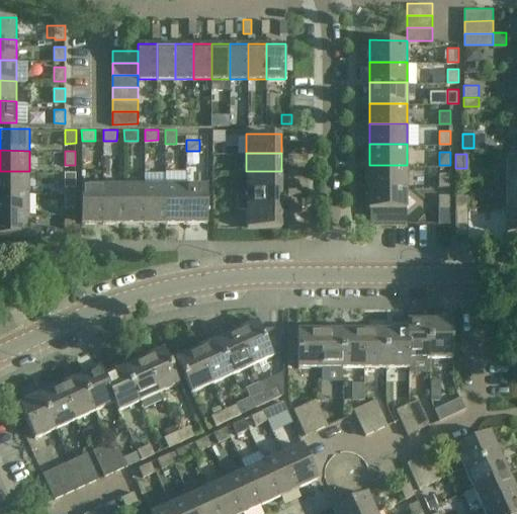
[(506,180),(516,180),(516,154),(506,154),(506,180)]
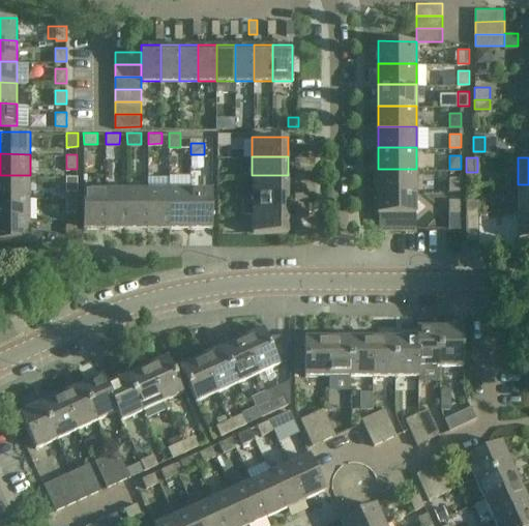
[(416,169),(378,169),(378,190),(416,190),(416,169)]
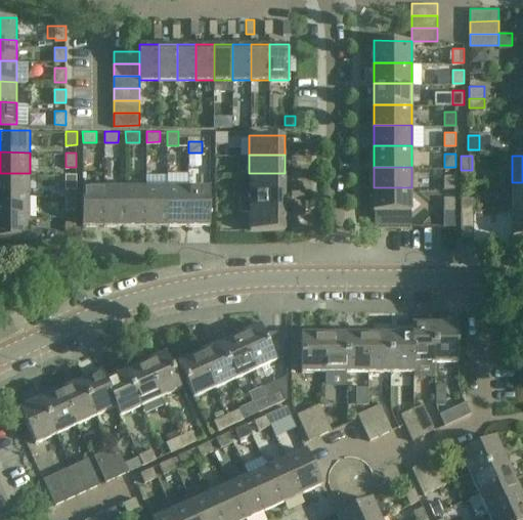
[(30,173),(0,173),(0,193),(30,195),(30,173)]
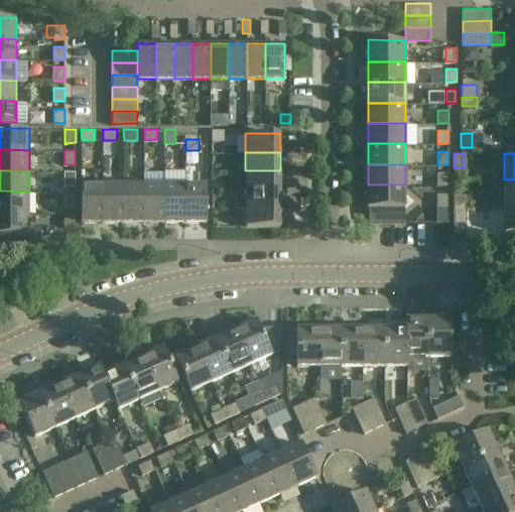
[(65,170),(65,184),(76,184),(76,170),(65,170)]
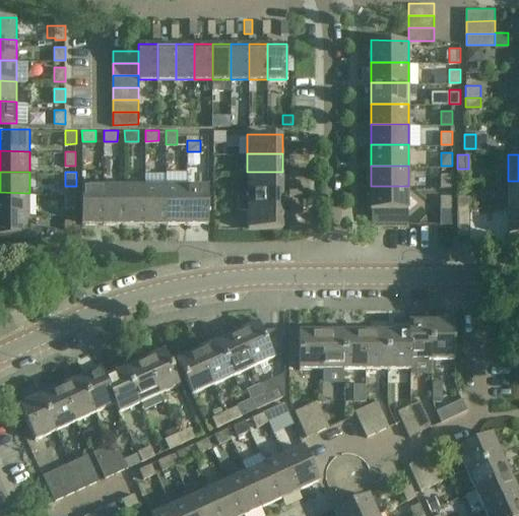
[(247,190),(282,190),(282,172),(247,172),(247,190)]
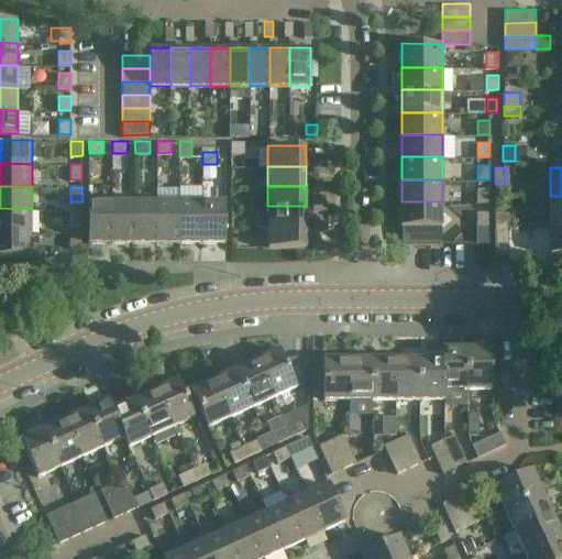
[(489,187),(477,187),(477,201),(489,201),(489,187)]
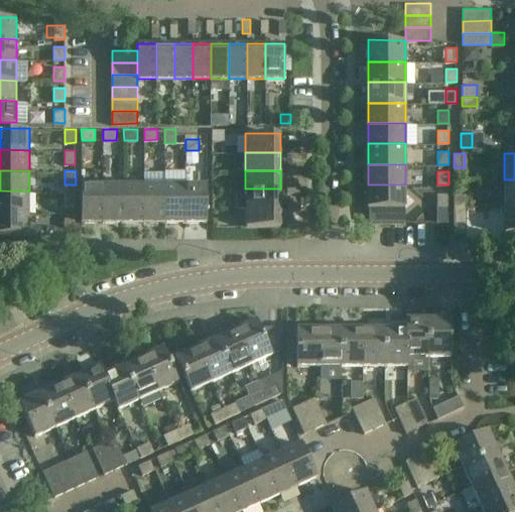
[(514,179),(504,179),(504,206),(514,206),(514,179)]
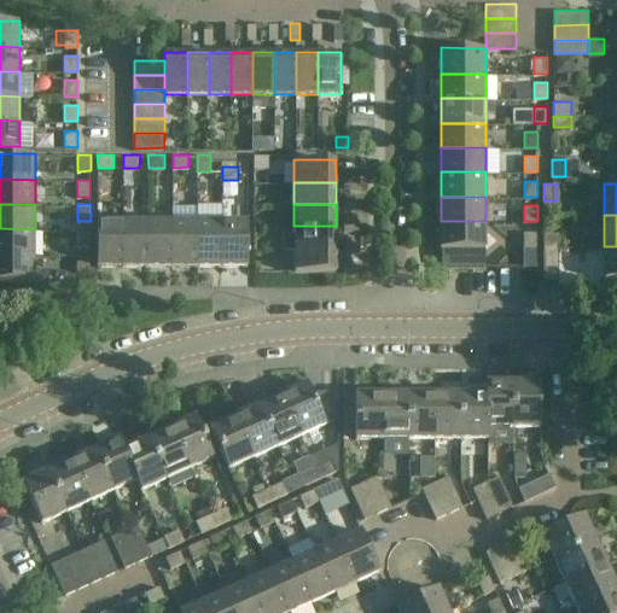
[(98,219),(98,267),(123,267),(123,219),(98,219)]
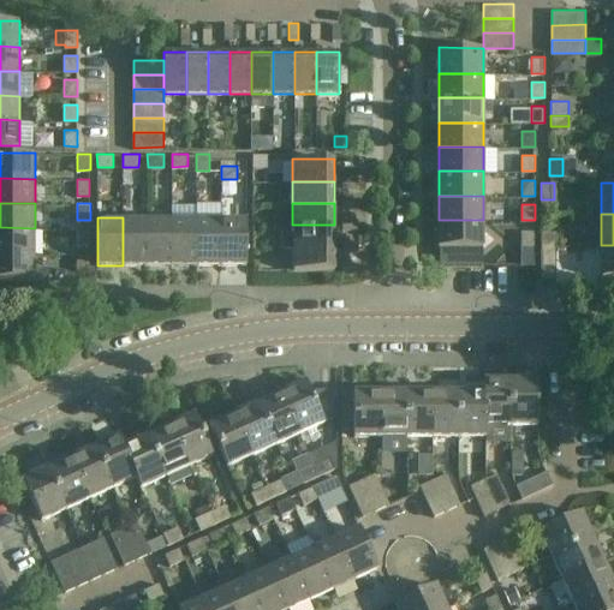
[(123,217),(123,265),(147,265),(147,217),(123,217)]
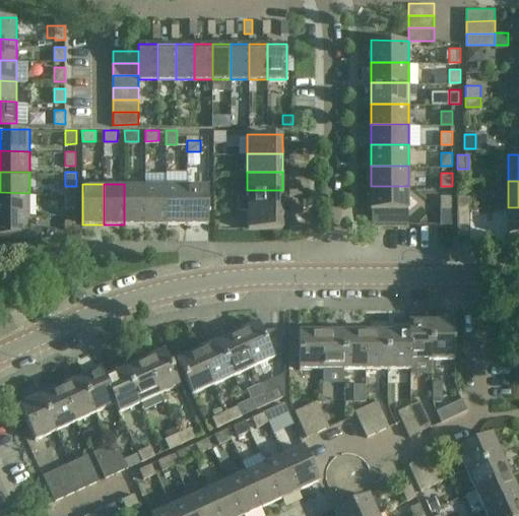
[(145,224),(145,184),(124,184),(124,224),(145,224)]
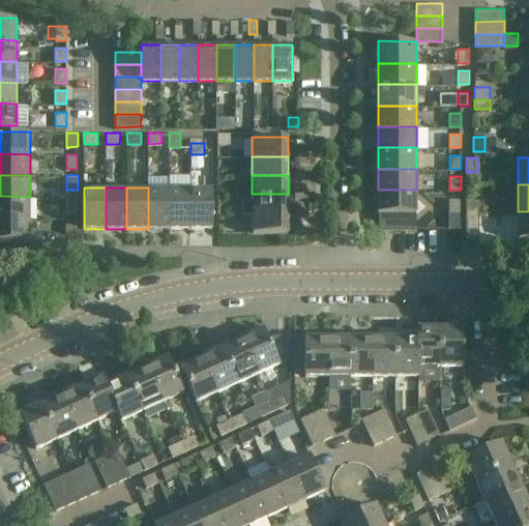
[(169,229),(169,187),(148,187),(148,229),(169,229)]
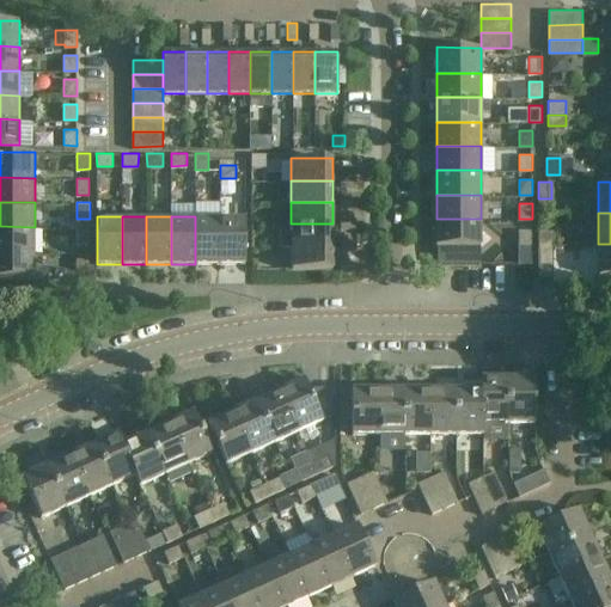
[(220,264),(219,216),(195,216),(195,264),(220,264)]
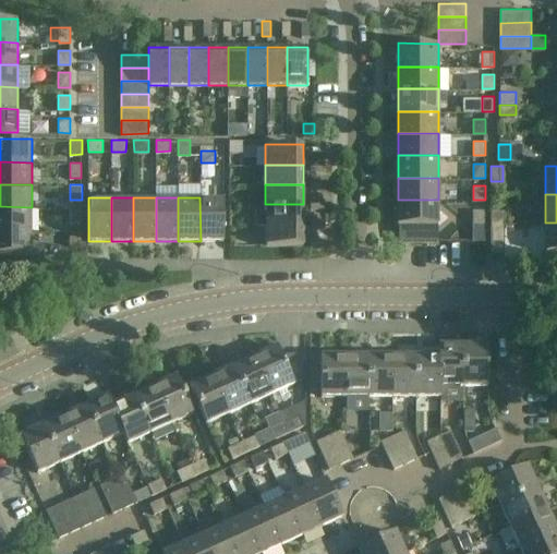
[(223,241),(223,197),(200,197),(201,241),(223,241)]
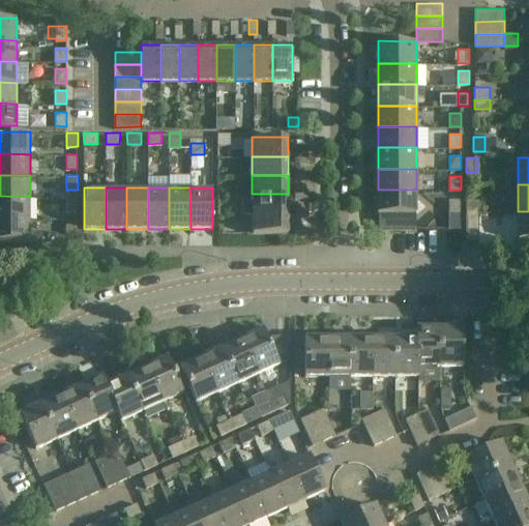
[(416,190),(378,190),(378,212),(416,212),(416,190)]
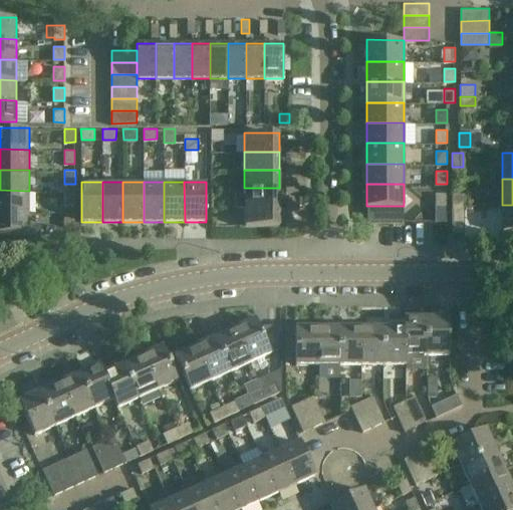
[(244,188),(235,188),(235,206),(244,206),(279,206),(279,188),(244,188)]
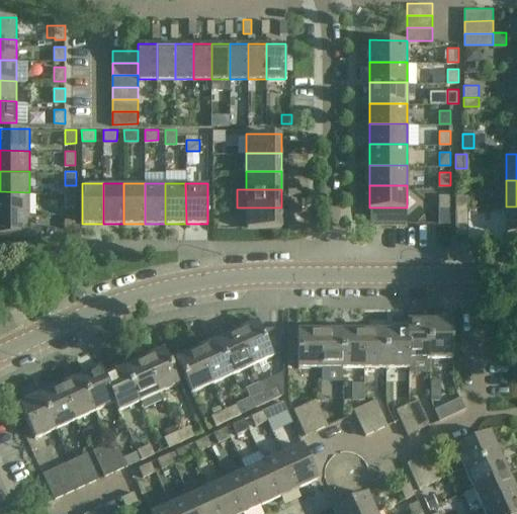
[(29,192),(0,191),(0,212),(29,212),(29,192)]
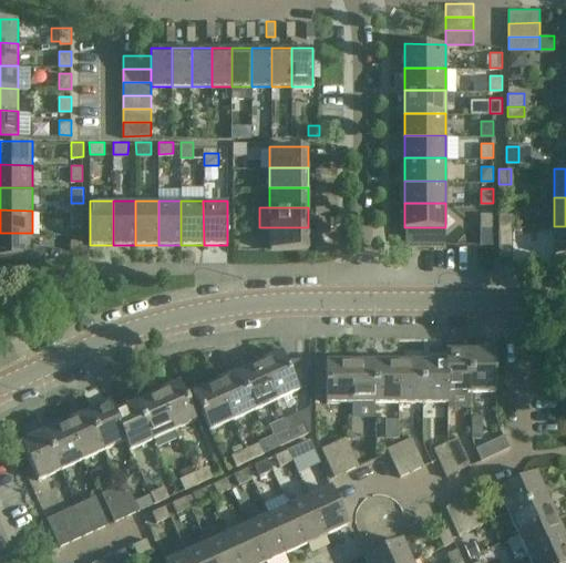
[(71,225),(83,225),(83,211),(71,211),(71,225)]
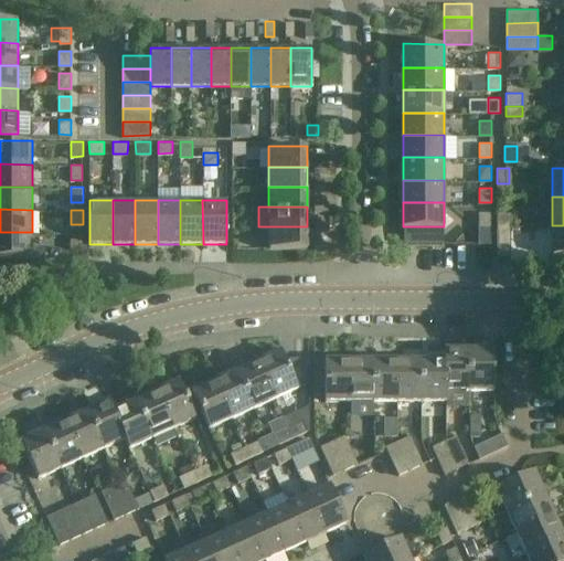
[(479,211),(479,224),(479,226),(491,226),(491,211),(479,211)]
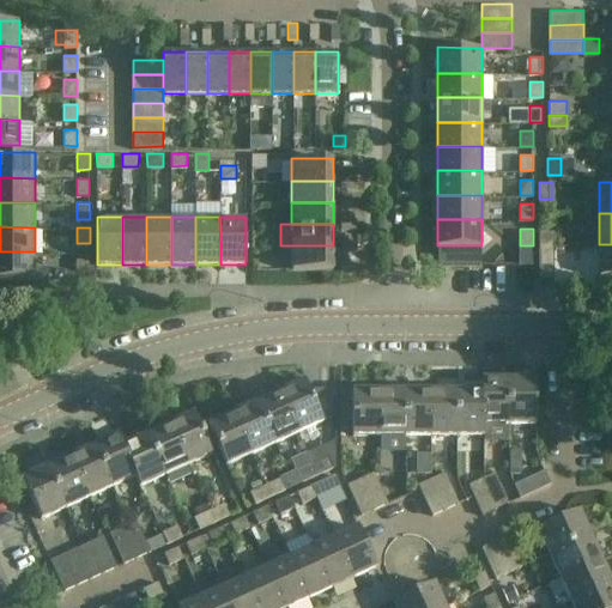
[(539,244),(555,244),(555,230),(539,229),(539,244)]
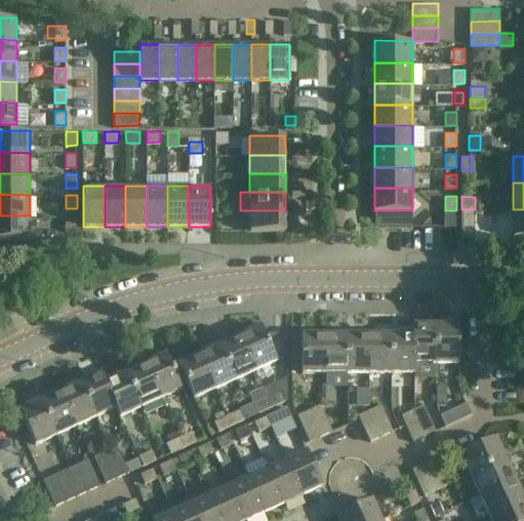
[(461,237),(462,237),(475,237),(475,209),(461,209),(461,237)]
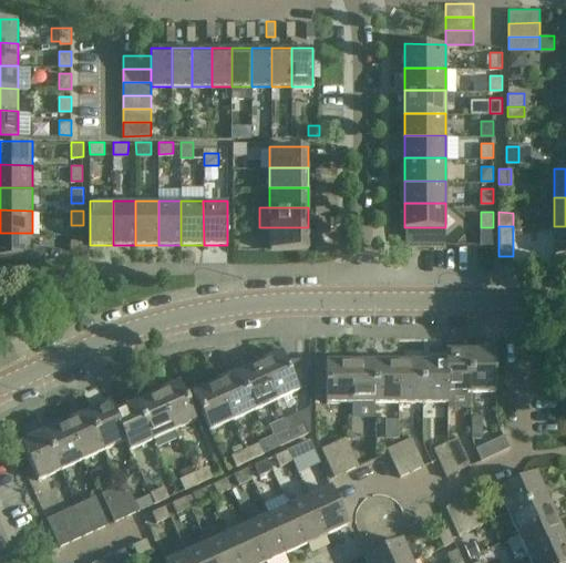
[(565,226),(554,226),(554,255),(565,255),(565,226)]
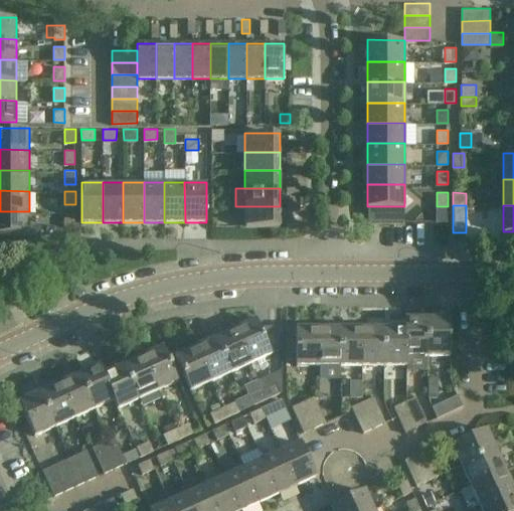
[(244,206),(244,225),(280,225),(280,206),(244,206)]
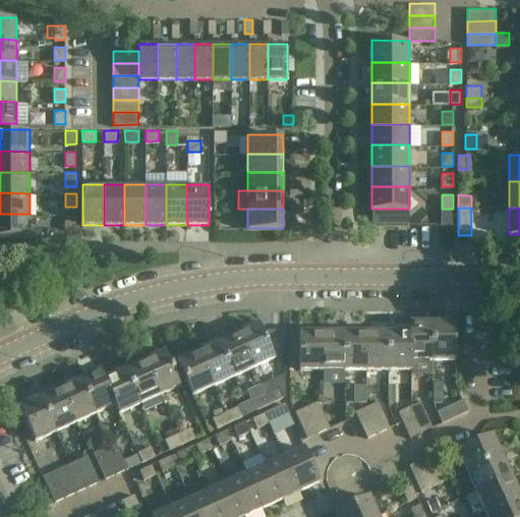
[(0,235),(30,236),(30,235),(30,214),(0,214),(0,235)]
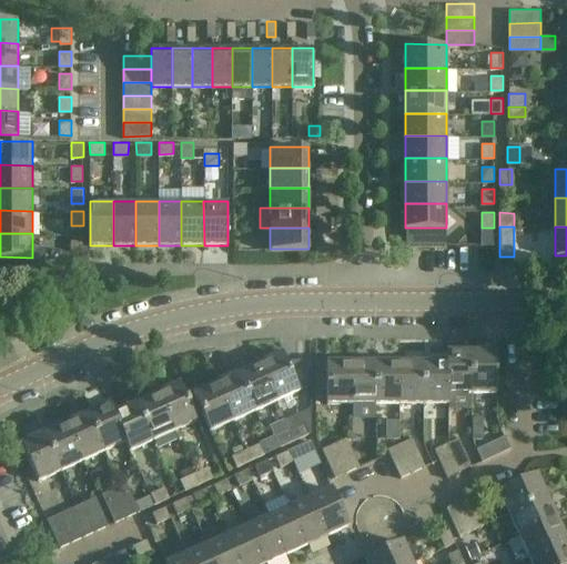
[(71,233),(71,249),(83,249),(82,233),(71,233)]
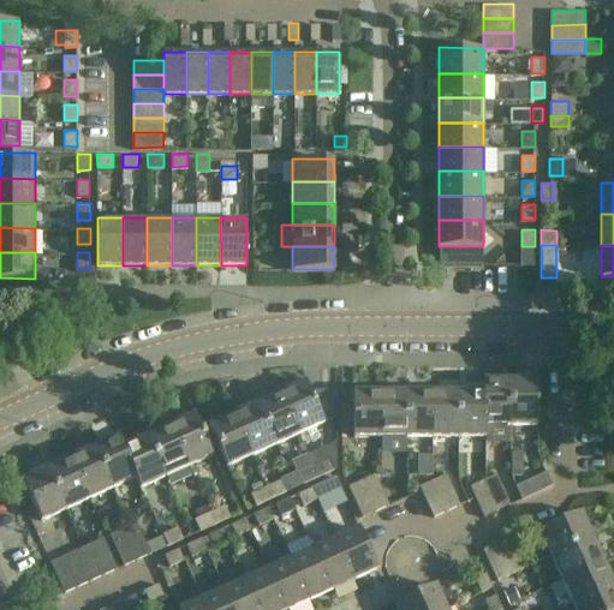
[(511,424),(511,378),(483,378),(483,390),(484,390),(484,423),(486,423),(486,424),(511,424)]
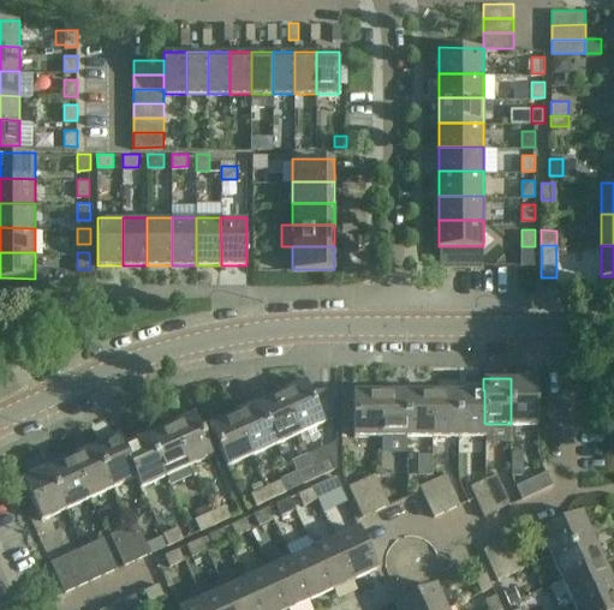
[(511,378),(511,424),(538,424),(538,378),(511,378)]
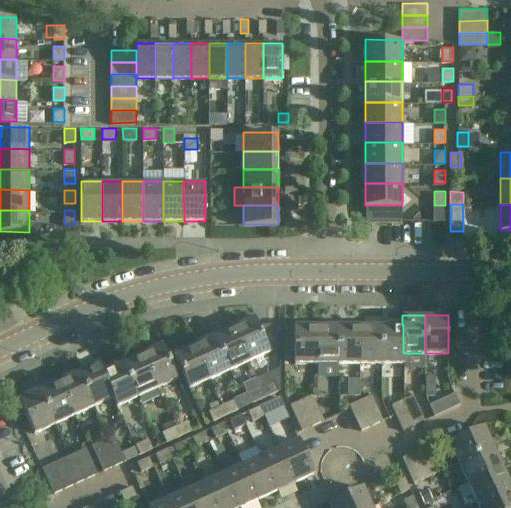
[(270,350),(280,345),(280,323),(262,323),(259,325),(254,316),(233,325),(249,360),(270,351),(270,350)]
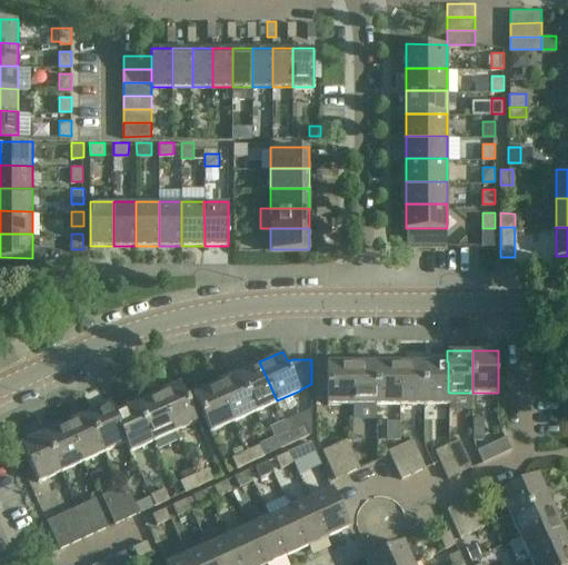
[(316,396),(327,396),(327,404),(352,404),(352,360),(316,360),(316,396)]
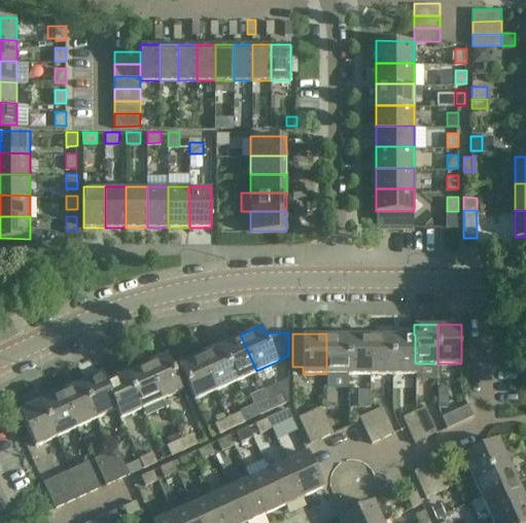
[(348,374),(349,334),(326,334),(326,374),(348,374)]
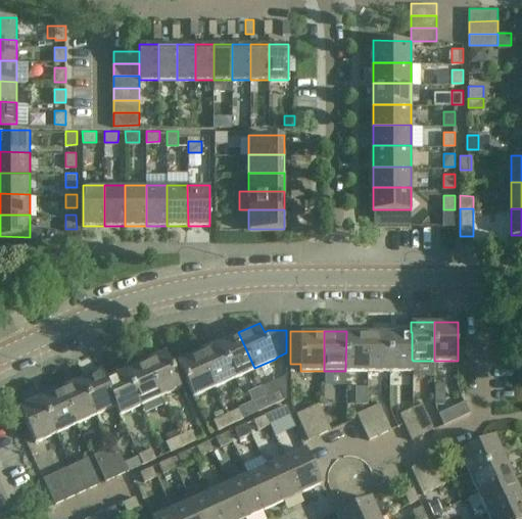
[(369,371),(369,331),(346,331),(345,371),(369,371)]
